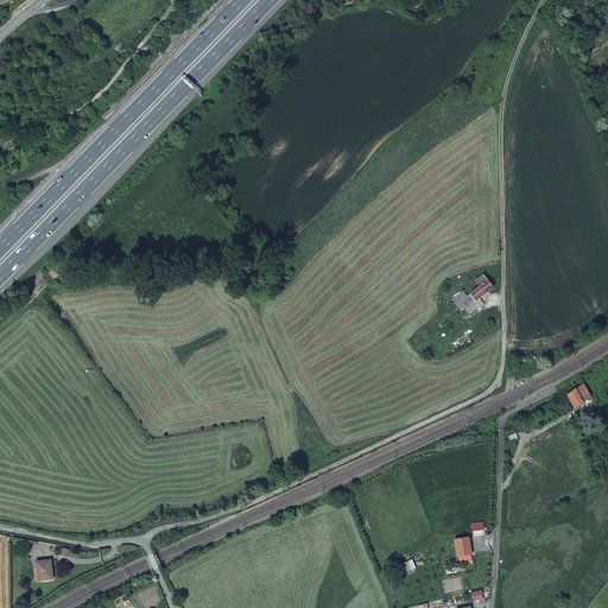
[(481,285),(489,279),(485,273),(477,279),(481,285)]
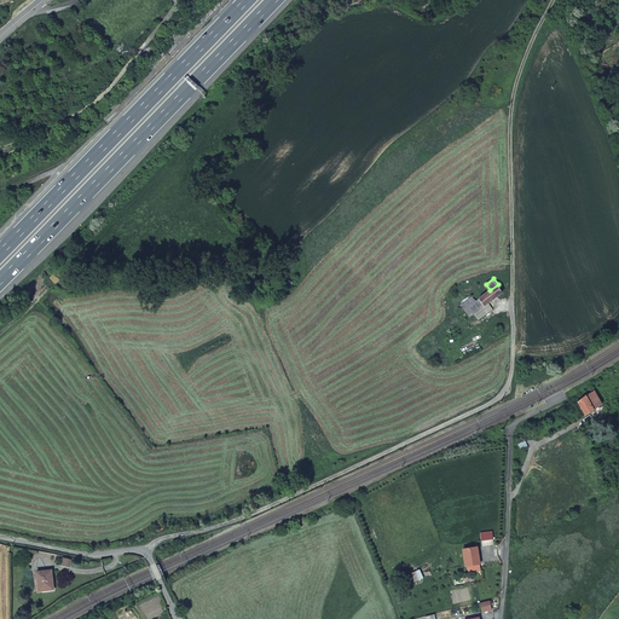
[(504,293),(498,284),(490,290),(480,298),(476,301),(473,298),(463,306),(473,318),(476,316),(490,305),(504,293)]
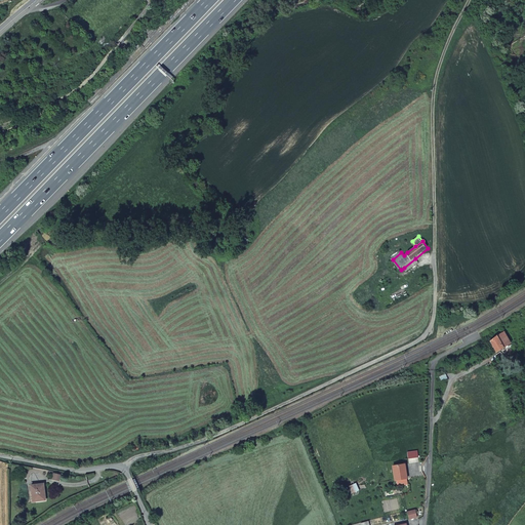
[(420,264),(415,258),(404,268),(408,273),(420,264)]
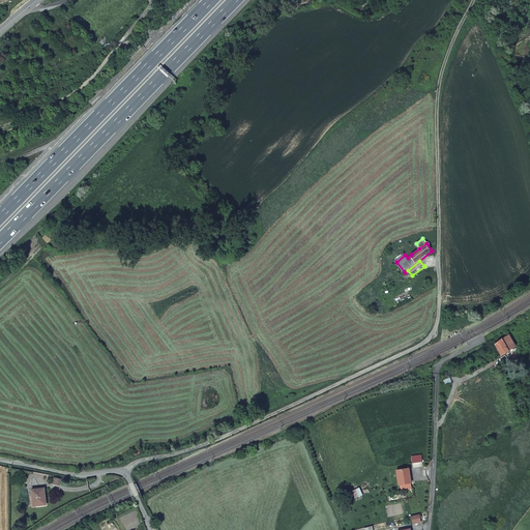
[(497,345),(501,353),(503,355),(519,346),(512,334),(502,340),(497,345)]
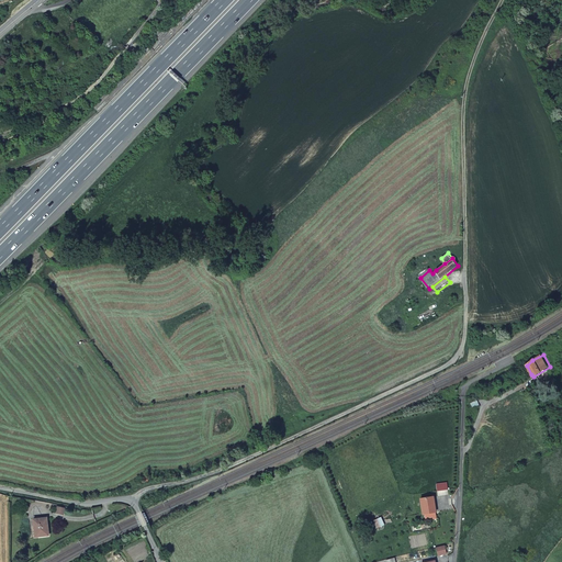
[(436,512),(435,496),(422,498),(424,514),(436,512)]
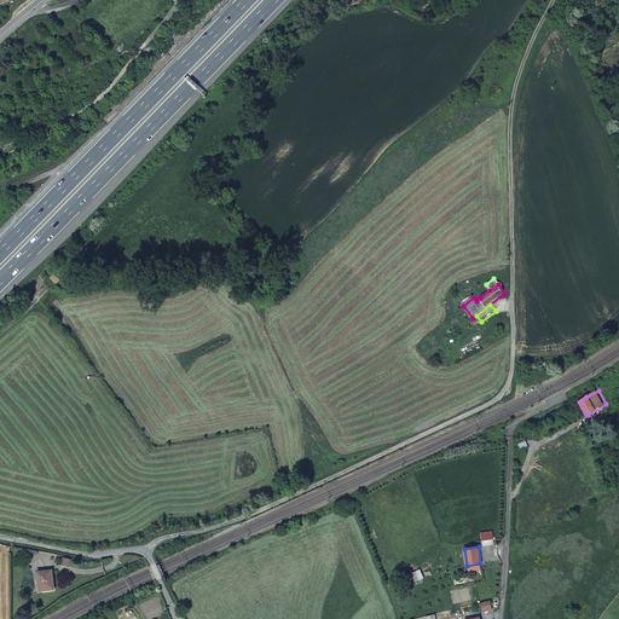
[(47,589),(59,588),(57,568),(42,570),(42,576),(45,576),(47,589)]
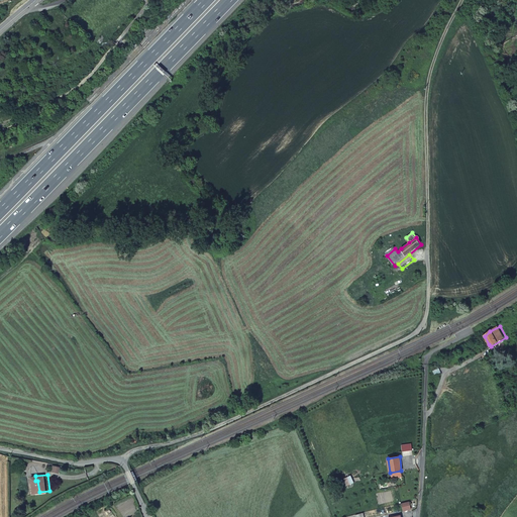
[(344,478),(347,485),(353,482),(350,475),(344,478)]
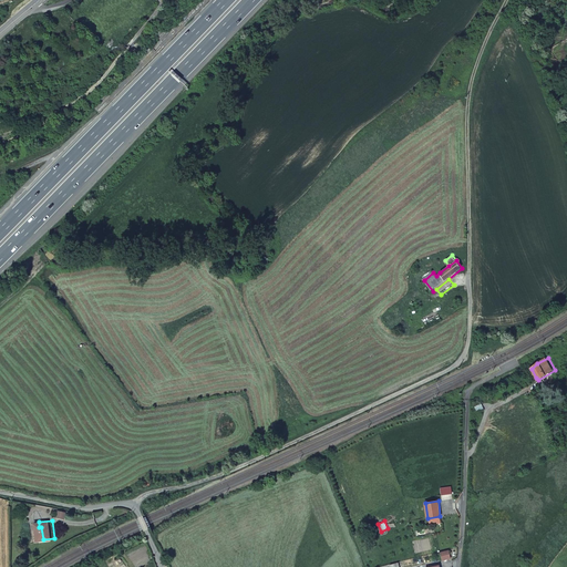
[(453,558),(451,549),(443,552),(445,560),(453,558)]
